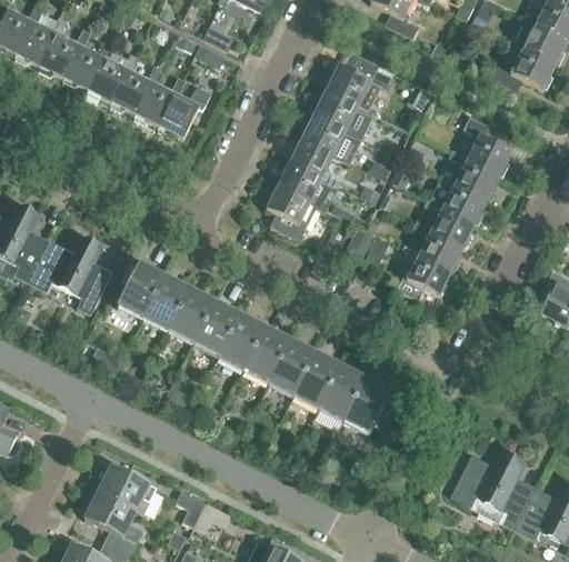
[(115,16),(119,6),(108,0),(105,0),(101,8),(115,16)]
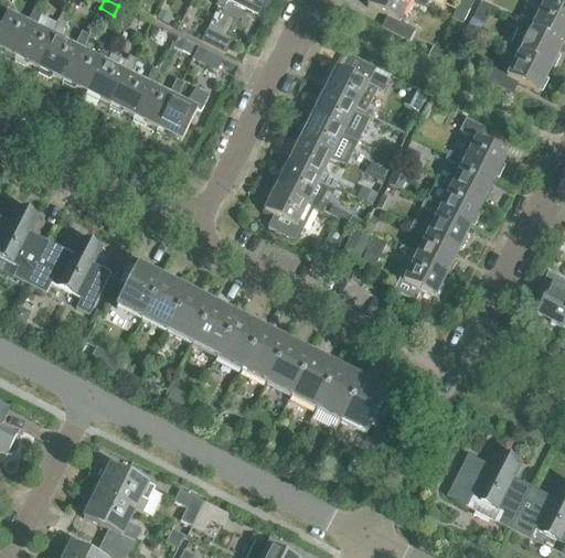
[(215,0),(214,3),(221,7),(224,0),(233,0),(257,13),(264,0),(215,0)]
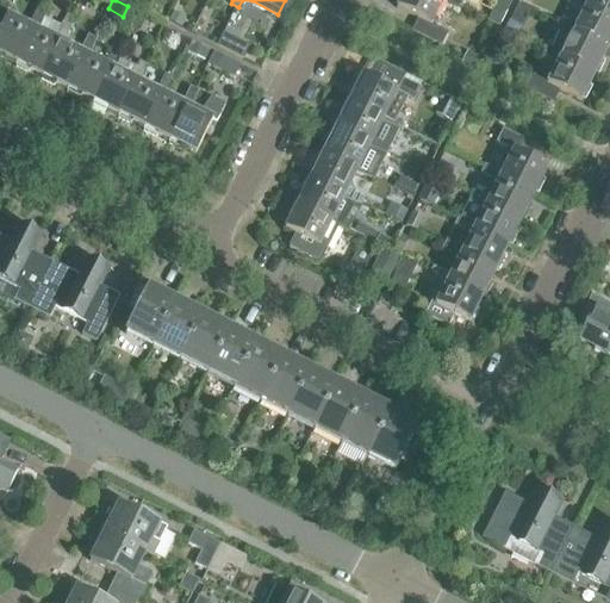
[(397,0),(396,4),(417,14),(411,26),(441,42),(447,29),(430,20),(441,0),(397,0)]
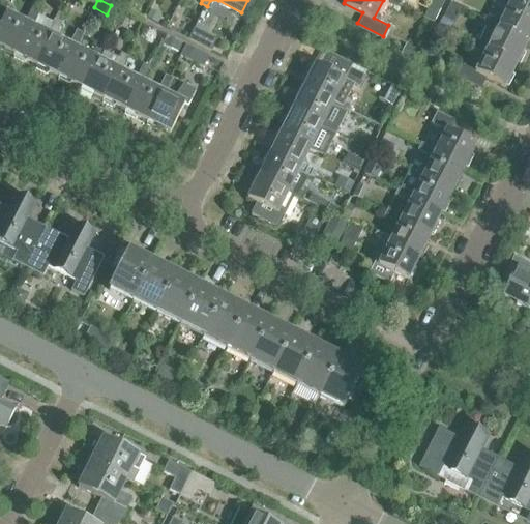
[(433,20),(443,0),(430,0),(422,15),(433,20)]
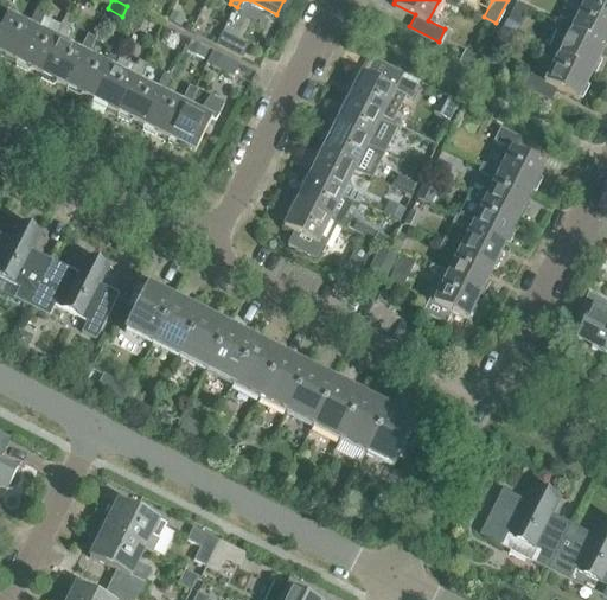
[(519,24),(528,6),(516,0),(508,18),(519,24)]
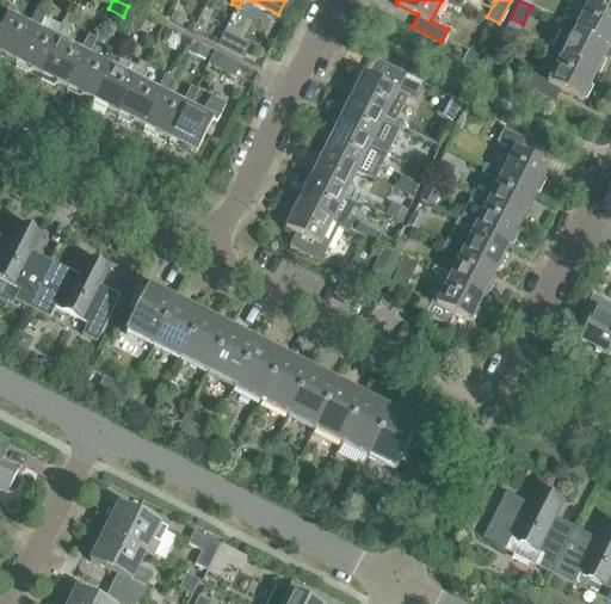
[(574,25),(609,43),(610,44),(610,12),(587,0),(569,0),(584,7),(576,22),(574,25)]
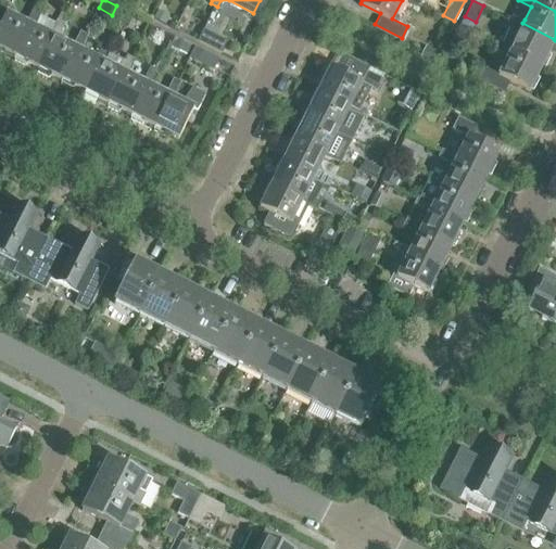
[(534,0),(555,11),(555,0),(534,0)]
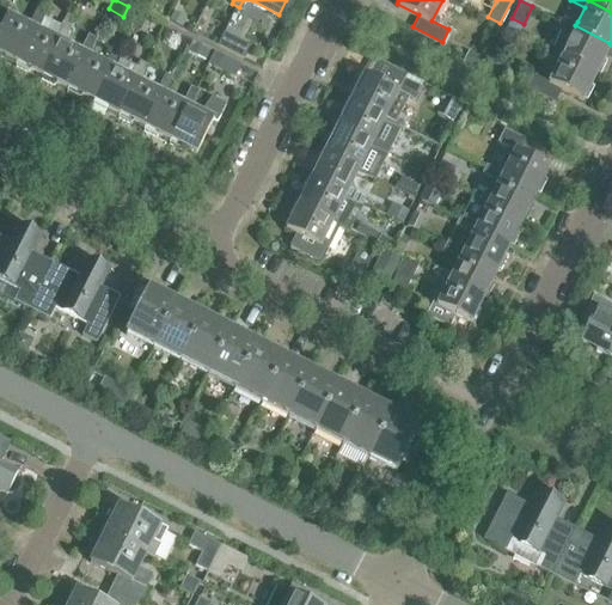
[(7,12),(0,25),(0,56),(1,57),(2,54),(16,60),(34,25),(38,28),(43,14),(44,10),(34,4),(25,22),(7,12)]
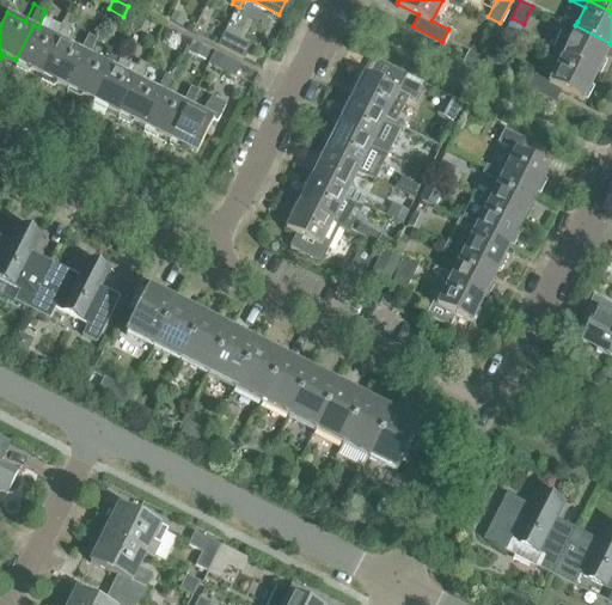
[(170,14),(183,20),(187,13),(173,7),(170,14)]
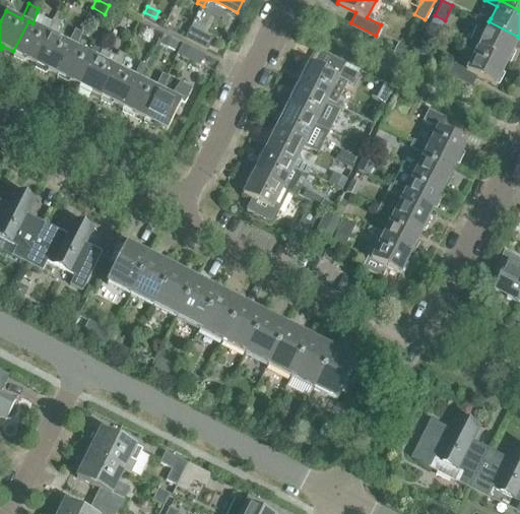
[(124,10),(117,7),(113,16),(120,19),(124,10)]
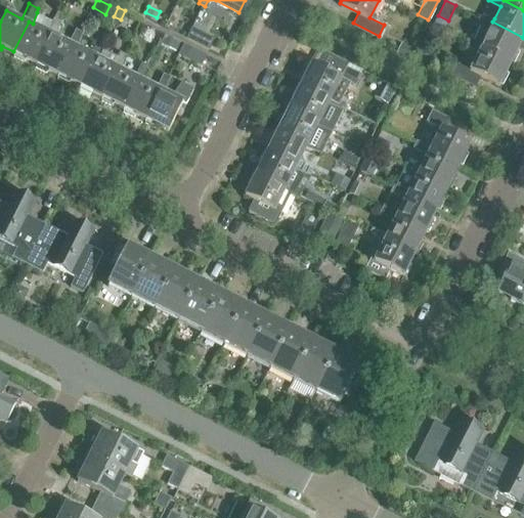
[(29,22),(13,51),(12,54),(24,59),(25,56),(36,62),(51,33),(55,35),(60,19),(52,15),(50,19),(37,12),(33,24),(29,22)]
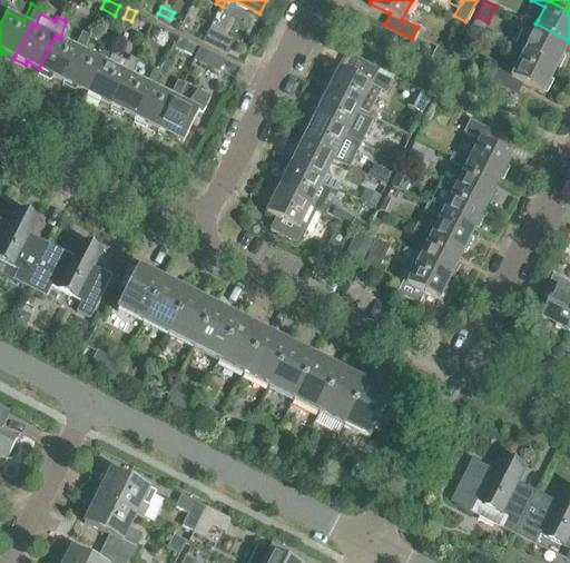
[(561,53),(568,40),(536,23),(538,20),(521,15),(517,23),(524,27),(519,42),(526,45),(523,49),(556,65),(558,66),(563,55),(561,53)]
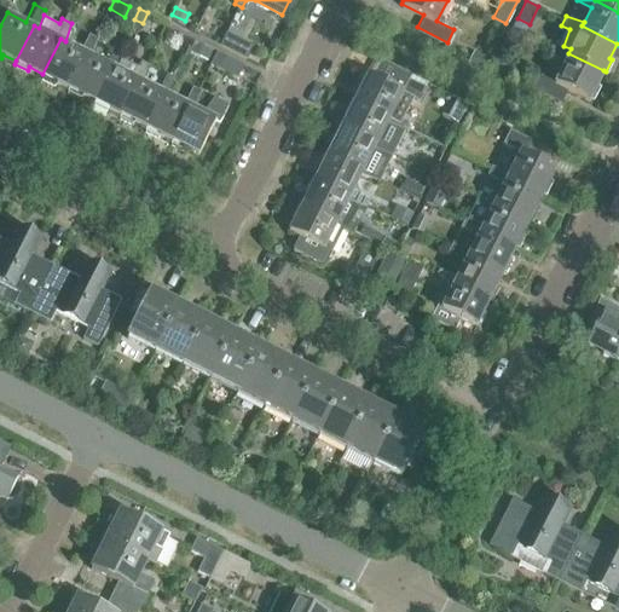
[(227,28),(221,42),(247,56),(255,40),(227,28)]
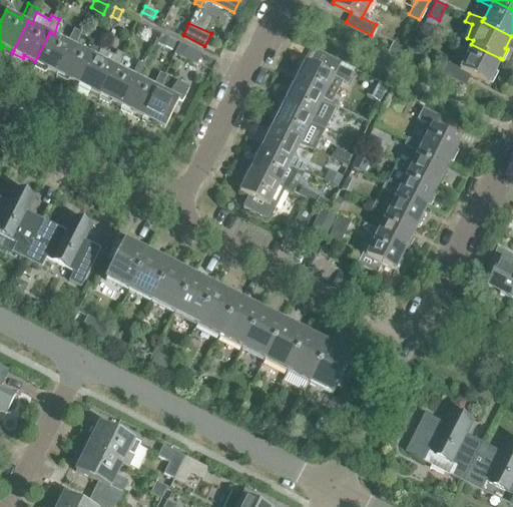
[(50,32),(35,61),(34,63),(44,68),(45,66),(56,72),(71,43),(75,45),(80,30),(73,26),(66,40),(54,34),(50,32)]
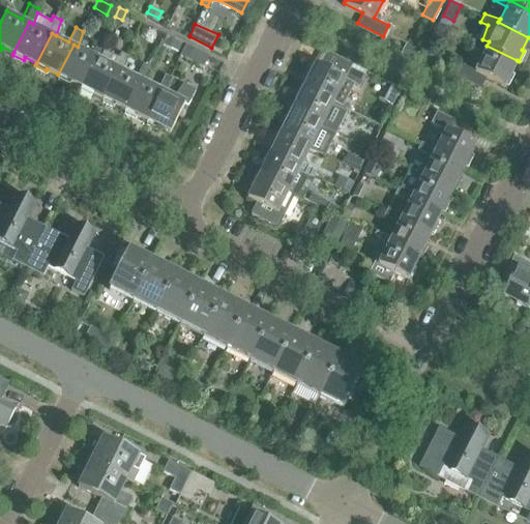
[(178,50),(183,41),(171,35),(167,44),(178,50)]
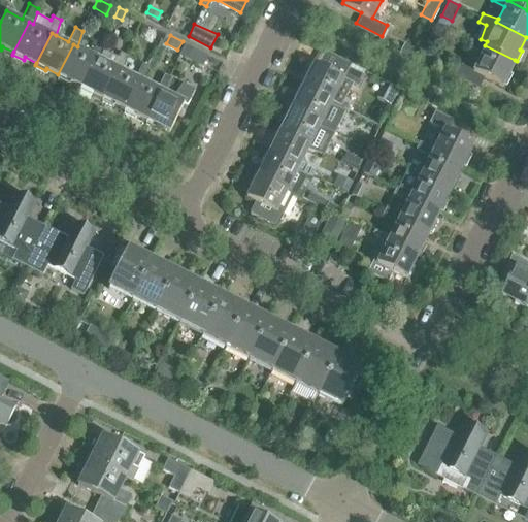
[(471,36),(470,37),(468,43),(483,51),(473,69),(459,61),(453,73),(479,86),(484,74),(502,85),(503,83),(505,84),(510,72),(508,71),(515,60),(485,45),(487,41),(481,39),(471,36)]
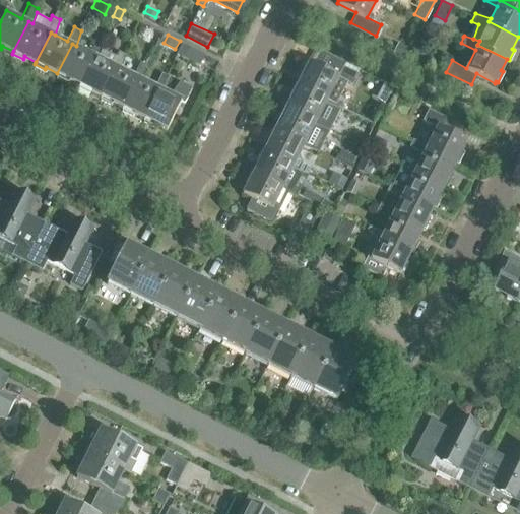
[(72,44),(57,73),(56,75),(66,80),(67,78),(78,84),(93,54),(99,57),(102,47),(104,42),(96,38),(89,52),(76,46),(72,44)]
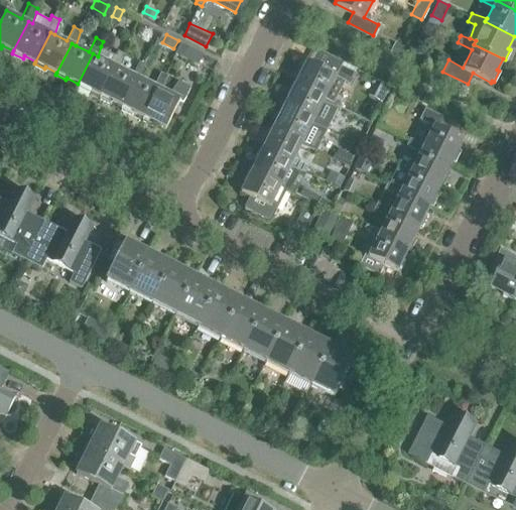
[(204,50),(181,40),(175,51),(198,61),(204,50)]
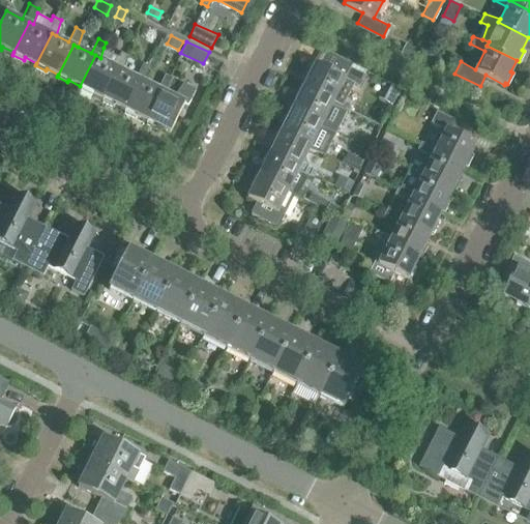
[(414,56),(418,48),(406,41),(402,50),(414,56)]
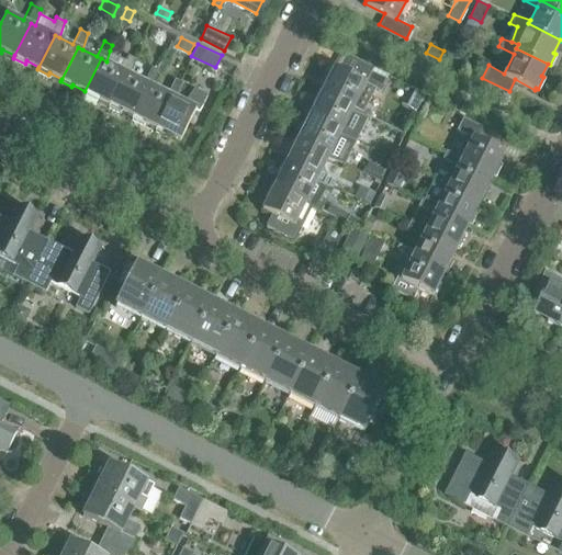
[(101,58),(85,91),(83,93),(96,99),(97,97),(109,103),(124,70),(131,74),(136,57),(128,53),(125,58),(110,51),(107,61),(101,58)]
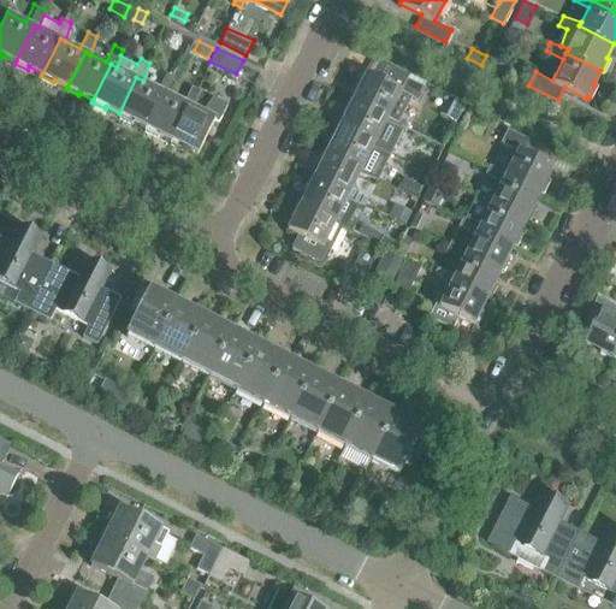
[(359,86),(353,98),(388,116),(385,120),(402,126),(407,118),(401,116),(412,95),(418,98),(425,84),(394,69),(388,81),(366,70),(365,72),(362,71),(356,84),(359,86)]
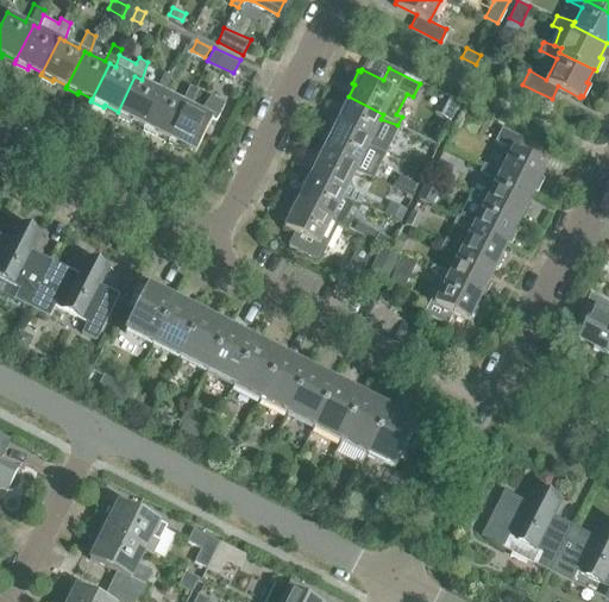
[(143,124),(156,98),(159,89),(167,93),(173,74),(164,70),(156,87),(142,80),(135,76),(118,112),(117,114),(130,120),(131,118),(143,124)]
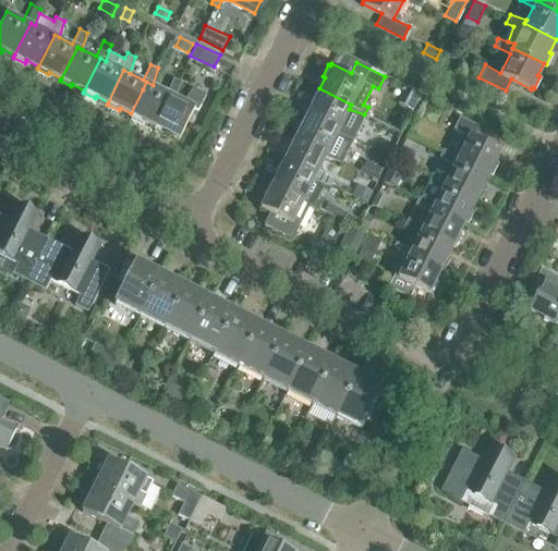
[(131,113),(130,117),(138,121),(141,118),(155,125),(170,94),(173,95),(181,80),(173,75),(166,92),(153,85),(146,82),(143,89),(131,113)]
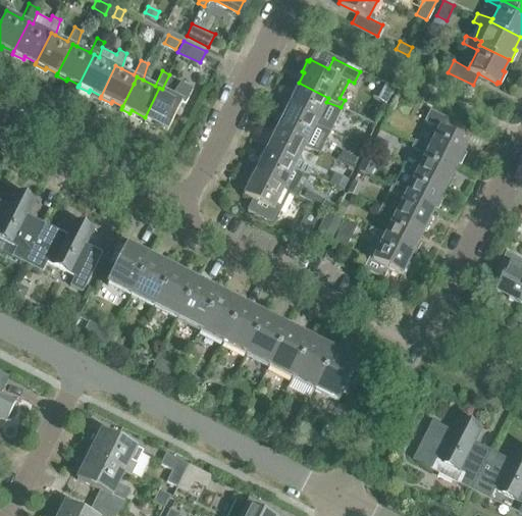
[(159,88),(145,117),(143,119),(154,124),(155,122),(166,127),(180,99),(185,100),(192,86),(179,80),(170,93),(162,89),(159,88)]
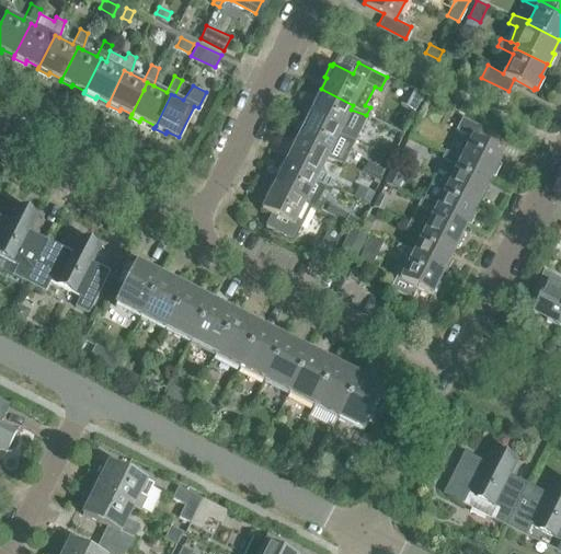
[(315,101),(309,112),(342,128),(339,133),(355,138),(358,131),(343,124),(351,110),(353,105),(321,89),(320,90),(318,89),(312,100),(315,101)]
